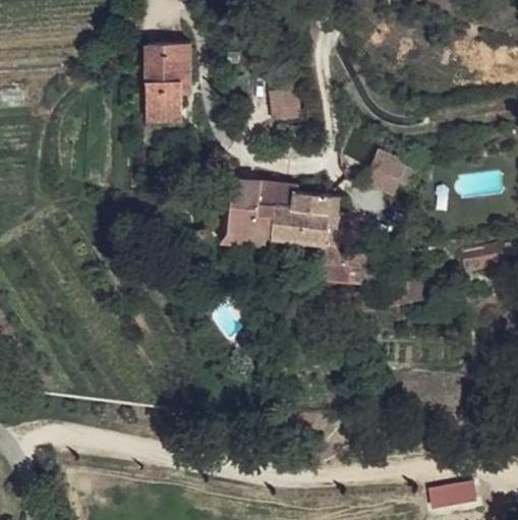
[(146,44),(146,109),(180,110),(180,93),(180,80),(187,79),(188,44),(146,44)]
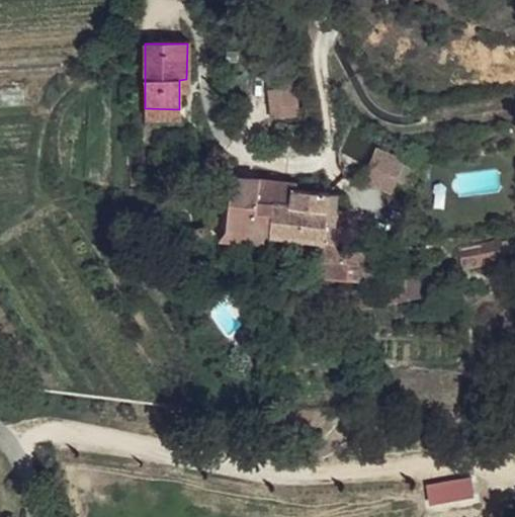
[(293,86),(263,88),(265,120),(295,118),(293,86)]
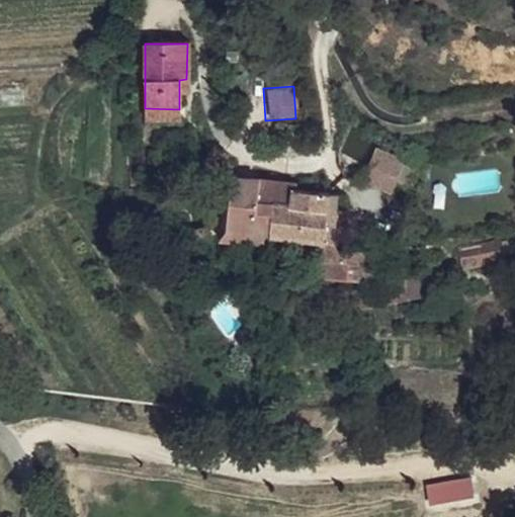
[(179,109),(145,108),(145,120),(179,120),(179,109)]
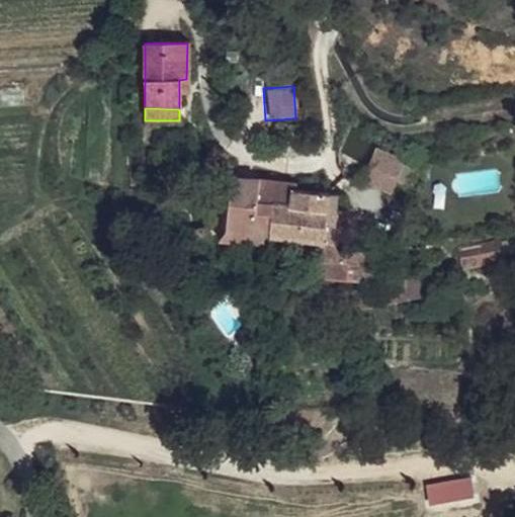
[(375,147),(361,179),(390,192),(395,179),(404,160),(375,147)]
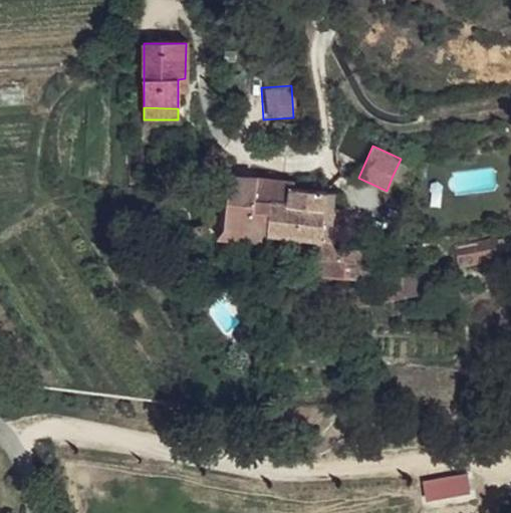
[(412,164),(401,159),(392,178),(403,184),(412,164)]
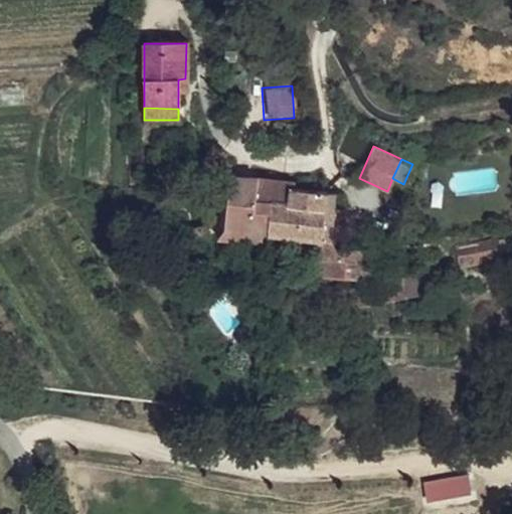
[(229,176),(224,227),(262,230),(268,231),(271,199),(274,180),(229,176)]
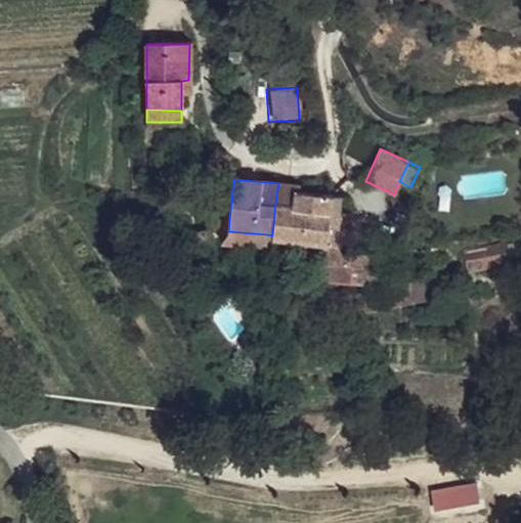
[(295,184),(278,183),(275,203),(292,205),(294,191),(295,184)]
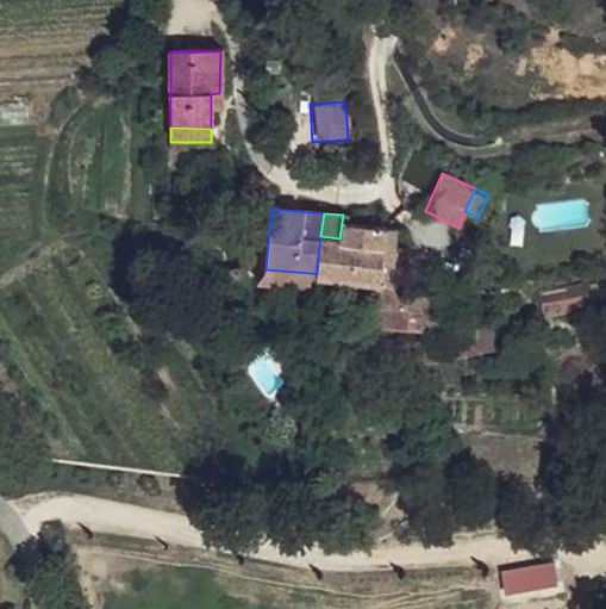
[(320,236),(317,274),(317,277),(381,285),(385,228),(342,223),(339,238),(320,236)]
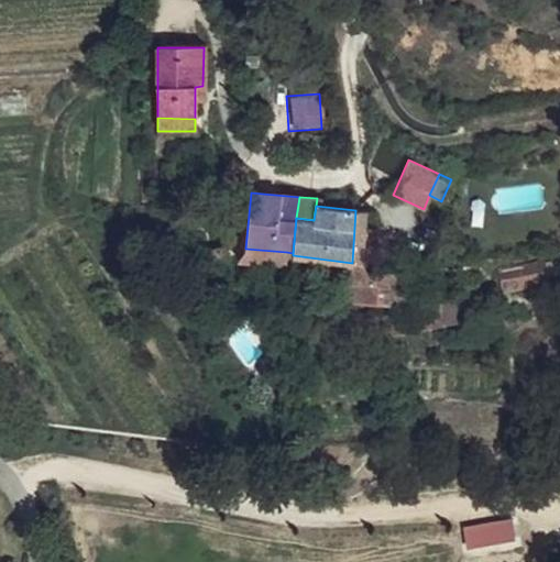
[(365,211),(355,210),(352,263),(362,263),(365,211)]
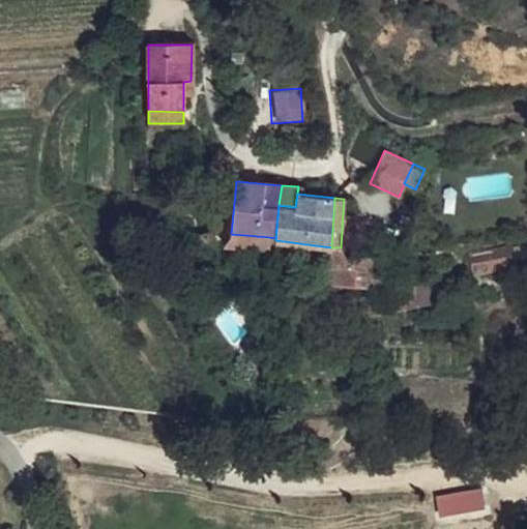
[(269,237),(231,234),(230,244),(268,247),(269,237)]
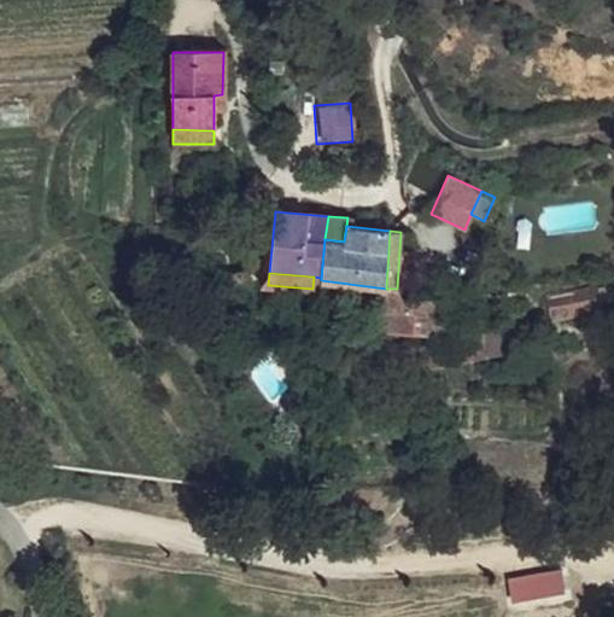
[(386,289),(321,280),(320,283),(320,286),(386,295),(386,289)]
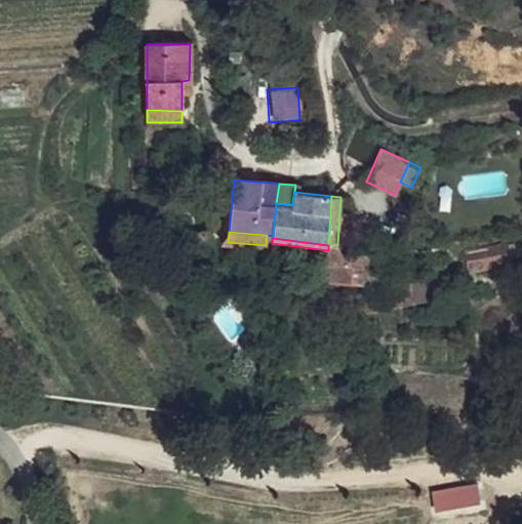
[(446,258),(450,276),(507,263),(502,245),(446,258)]
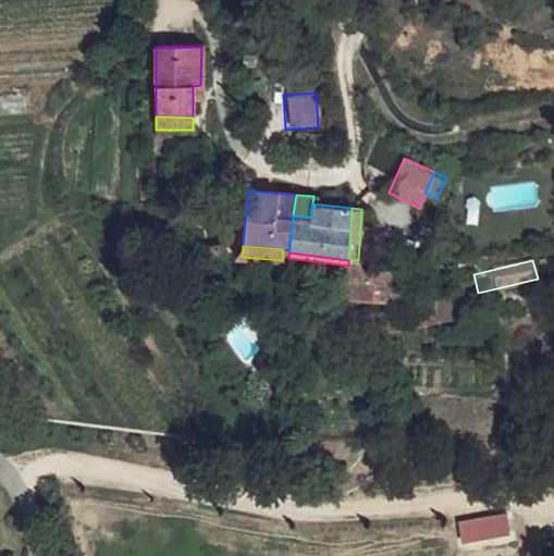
[(368,268),(348,266),(348,280),(368,282),(368,268)]
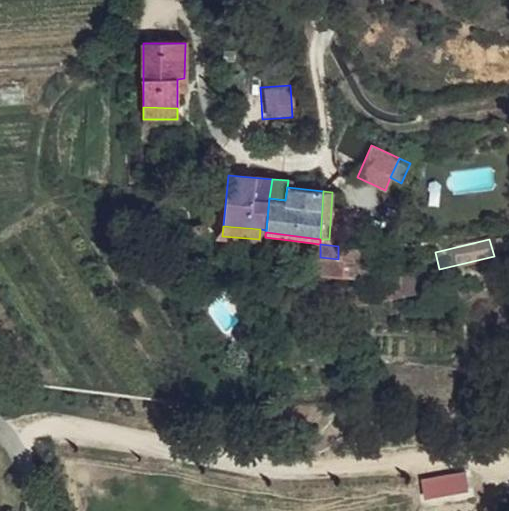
[(338,246),(338,259),(320,257),(319,275),(373,277),(374,250),(338,246)]
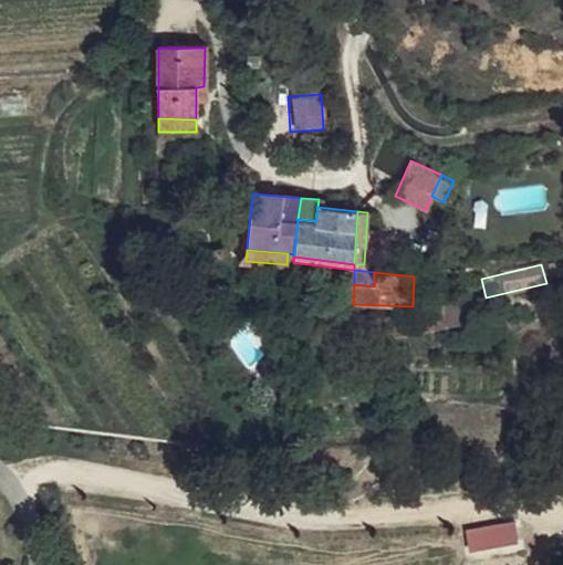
[(374,321),(378,338),(482,317),(479,299),(374,321)]
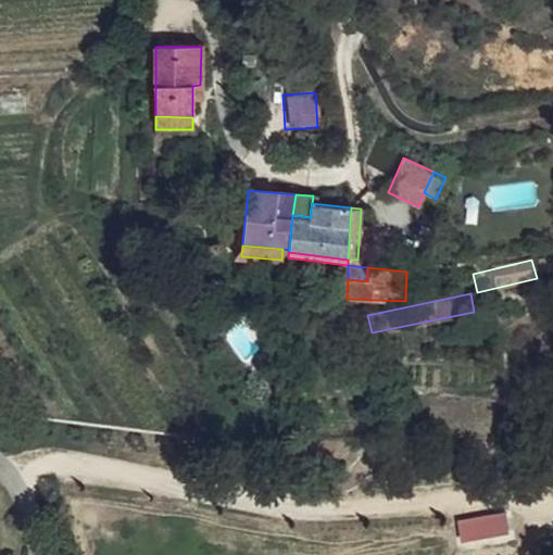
[(336,306),(335,327),(372,332),(367,315),(365,308),(336,306)]
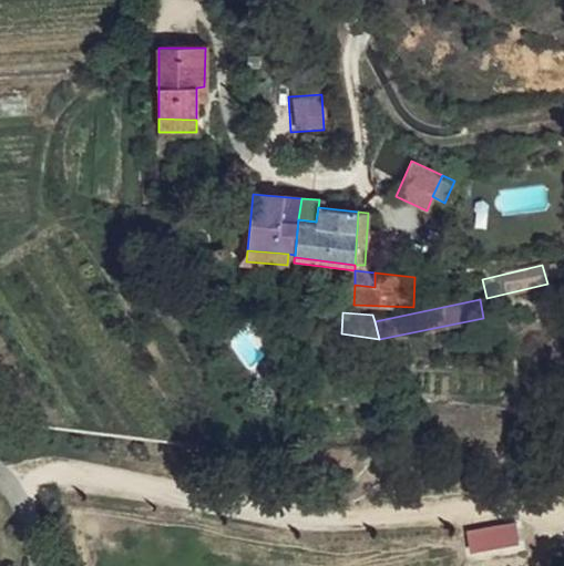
[(468,555),(518,547),(514,523),(463,531),(468,555)]
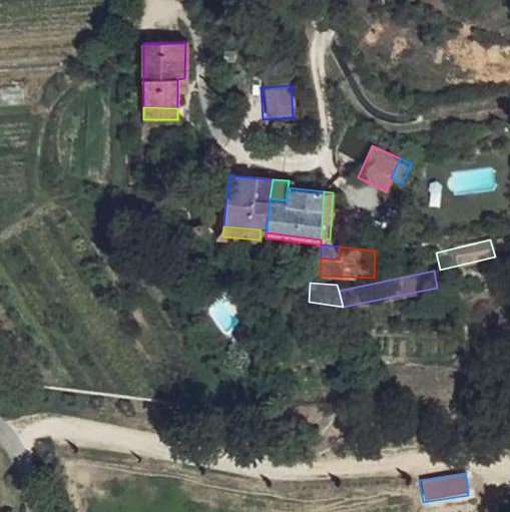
All buildings are outlined.
